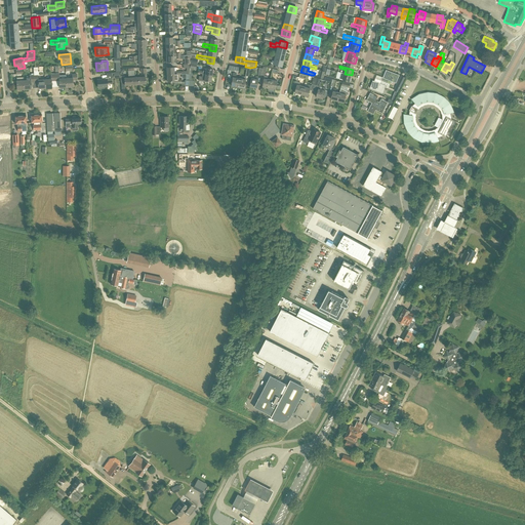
[(265,76),(267,67),(265,67),(263,67),(263,68),(261,75),(264,76),(264,78),(261,87),(269,88),(270,79),(267,79),(268,76),(265,76)]
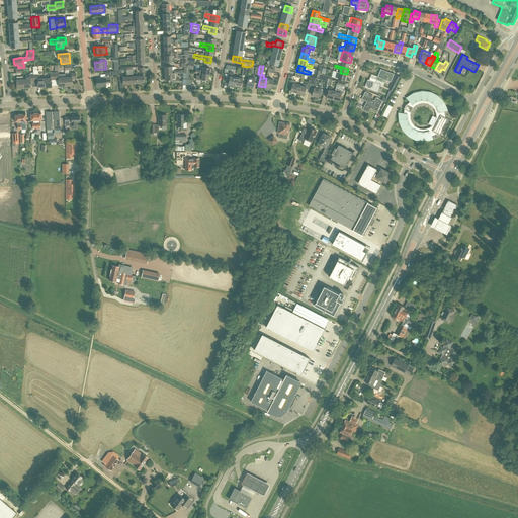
[(123,84),(130,83),(128,67),(126,67),(126,70),(126,76),(122,77),(122,75),(118,75),(119,81),(122,81),(123,84)]
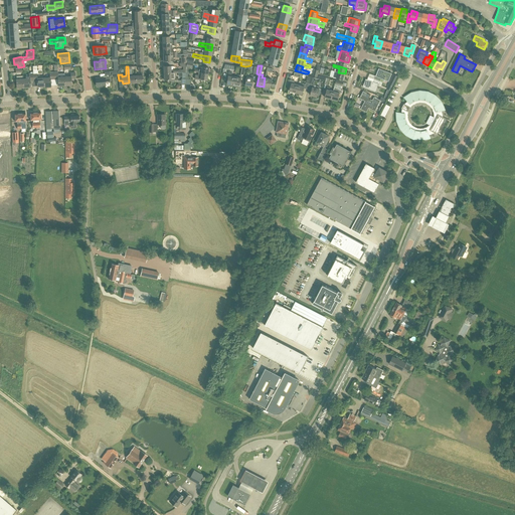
[(136,75),(136,82),(143,82),(143,76),(144,76),(144,70),(148,69),(148,67),(143,67),(143,66),(138,67),(138,71),(141,71),(141,74),(136,75)]
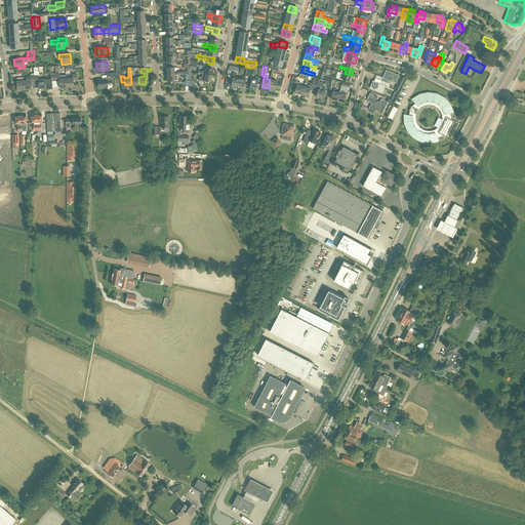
[(382,77),(381,80),(387,82),(387,83),(390,84),(391,84),(392,81),(396,82),(397,79),(398,75),(387,70),(384,78),(382,77)]
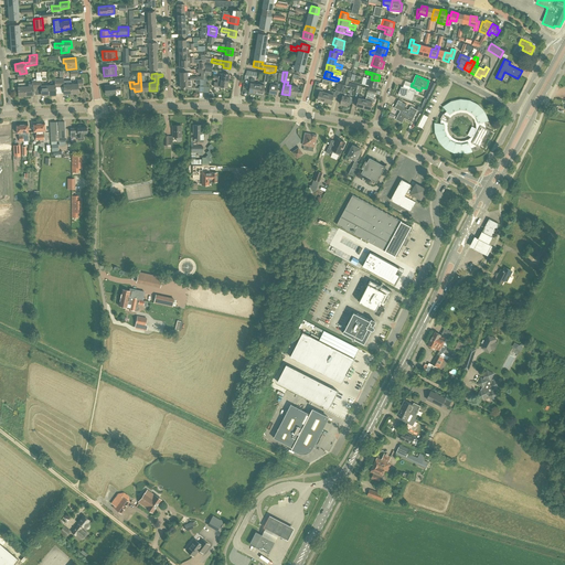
[(55,94),(60,94),(60,78),(54,80),(54,85),(49,85),(49,95),(55,95),(55,94)]
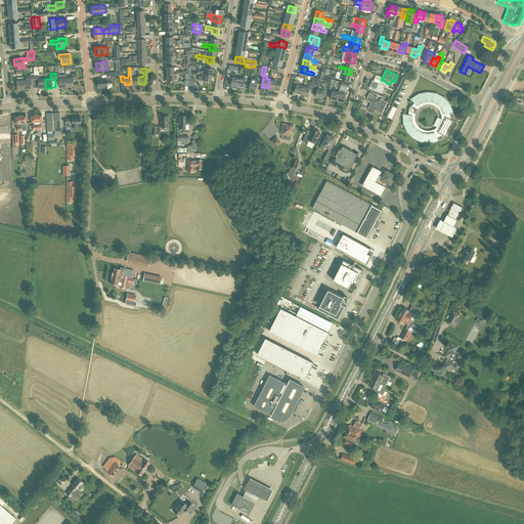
[(67,87),(66,78),(59,78),(59,73),(55,73),(55,87),(59,86),(59,87),(67,87)]
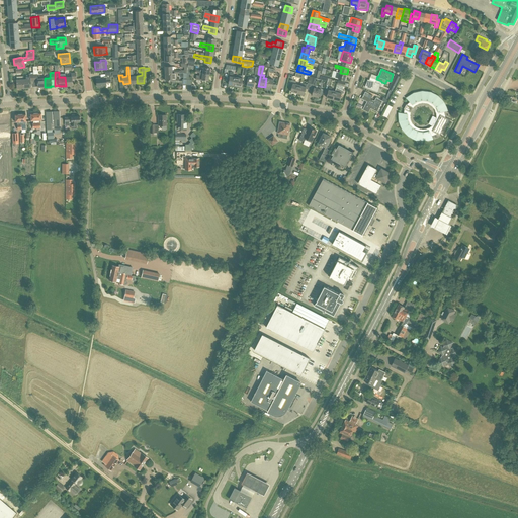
[(347,74),(340,73),(337,72),(335,78),(345,80),(347,74)]
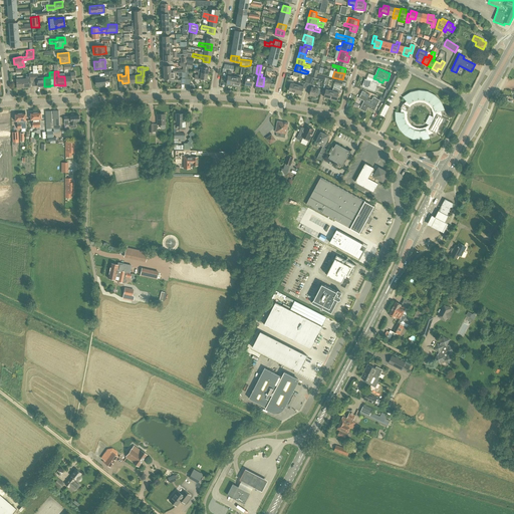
[(44,86),(44,77),(37,78),(37,72),(33,73),(34,86),(37,86),(44,86)]
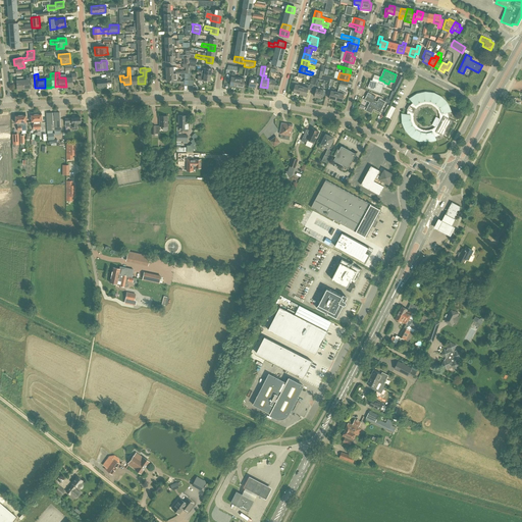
[(65,77),(66,87),(72,87),(72,81),(76,80),(76,73),(71,73),(71,77),(65,77)]
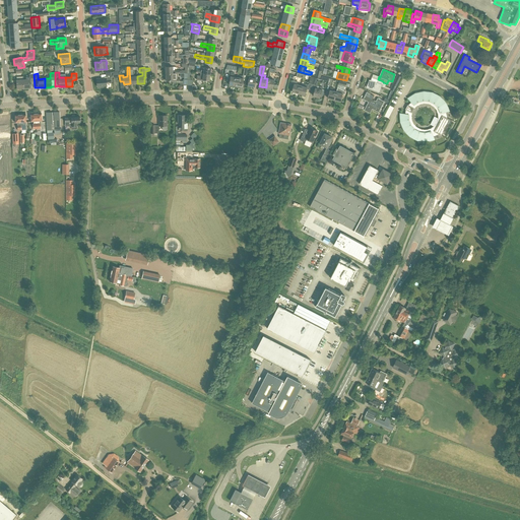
[(209,80),(209,74),(200,73),(200,75),(197,75),(197,77),(196,80),(200,80),(207,81),(207,80),(209,80)]
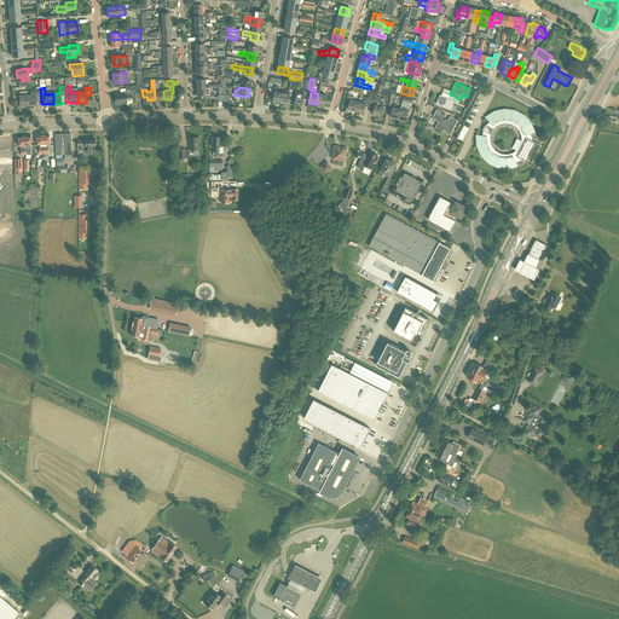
[(36,104),(41,104),(40,88),(35,88),(35,92),(30,92),(30,94),(28,94),(28,105),(36,105),(36,104)]
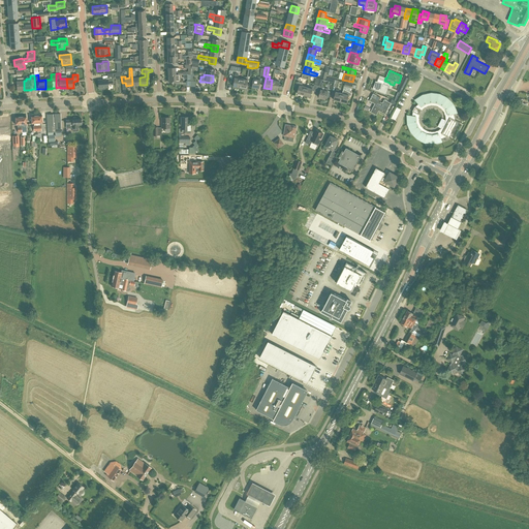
[(179,75),(168,75),(168,82),(172,82),(172,84),(183,83),(183,80),(179,80),(179,75)]
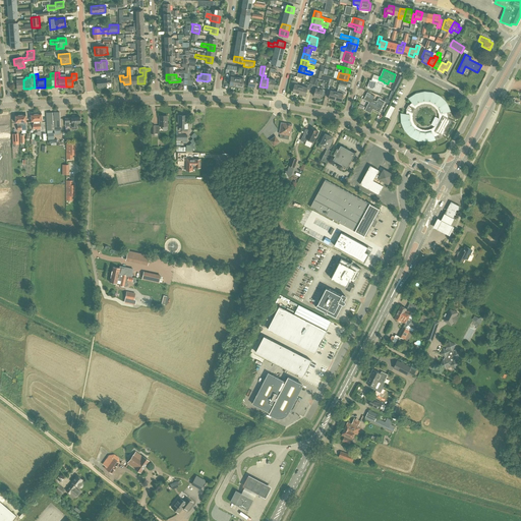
[(396,91),(403,76),(400,74),(394,85),(396,87),(394,90),(396,91)]
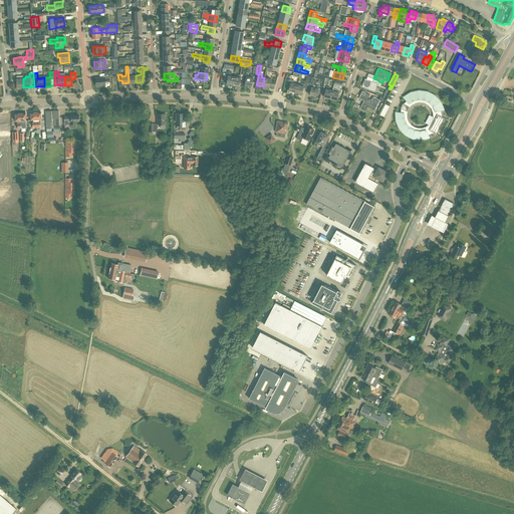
[(232,84),(232,86),(236,86),(238,85),(239,85),(240,79),(240,77),(241,75),(240,75),(238,74),(238,76),(234,76),(232,84)]
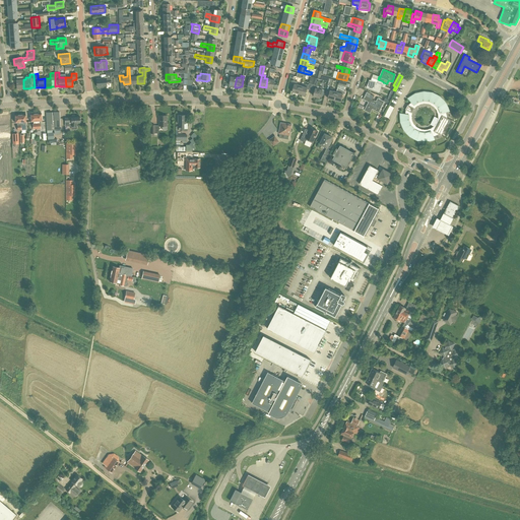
[(255,78),(256,75),(253,75),(253,78),(249,77),(247,85),(254,87),(255,78)]
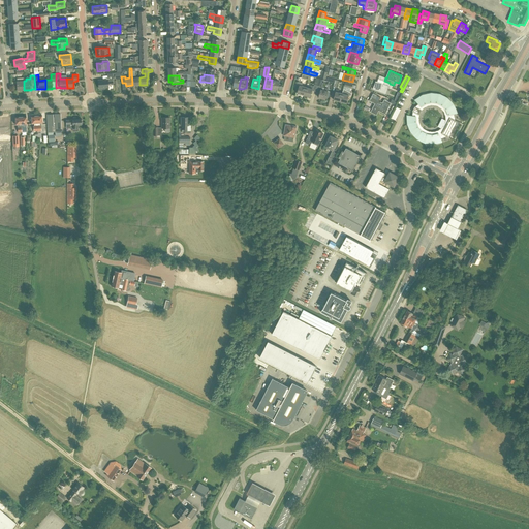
[(113,81),(113,79),(104,80),(98,80),(99,88),(101,90),(104,89),(105,88),(109,87),(109,85),(113,85),(113,81)]
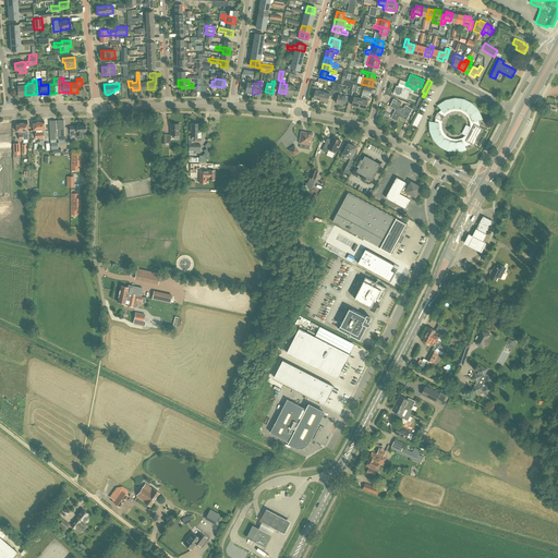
[(411,88),(411,87),(405,85),(404,88),(397,85),(395,91),(396,91),(393,94),(407,99),(410,93),(413,94),(414,89),(411,88)]
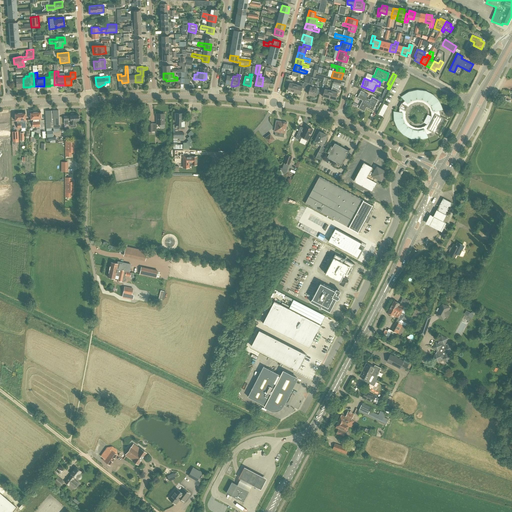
[(294,92),(296,84),(293,83),(292,80),(288,79),(286,85),(289,86),(288,91),(294,92)]
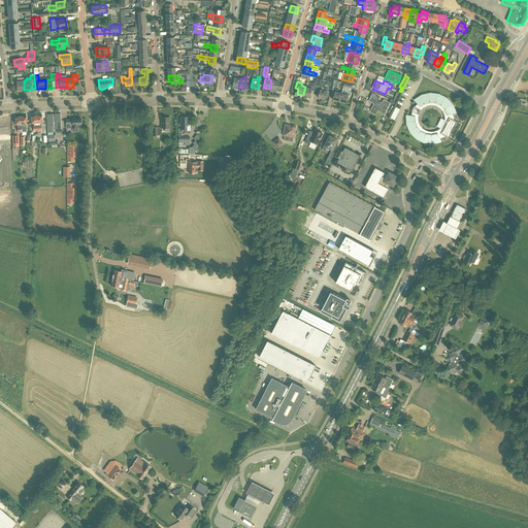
[(309,97),(311,91),(312,91),(314,86),(310,85),(309,87),(306,86),(305,87),(303,95),(309,97)]
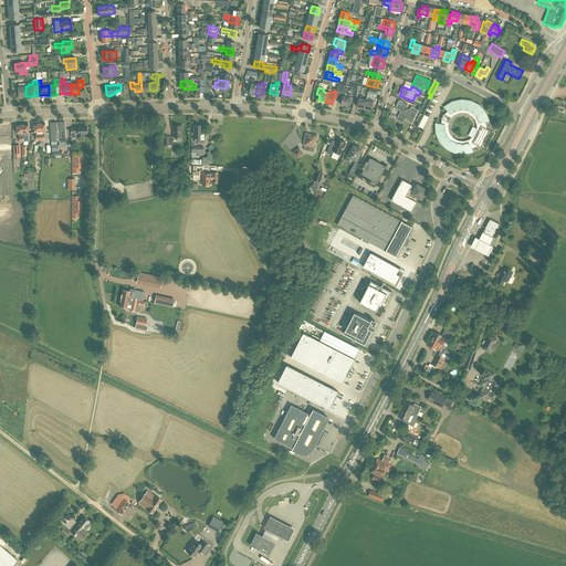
[(367,95),(367,97),(366,100),(364,108),(370,111),(374,102),(376,103),(376,100),(374,98),(376,95),(376,94),(368,92),(367,95)]
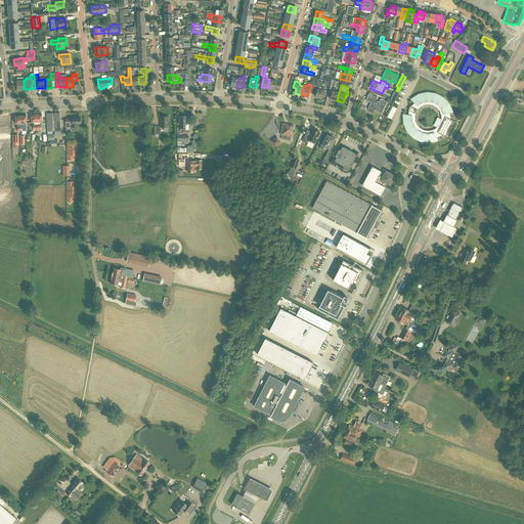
[(321,89),(318,88),(317,92),(315,97),(322,98),(322,96),(325,97),(325,96),(326,93),(326,92),(324,91),(324,90),(325,88),(321,87),(321,89)]
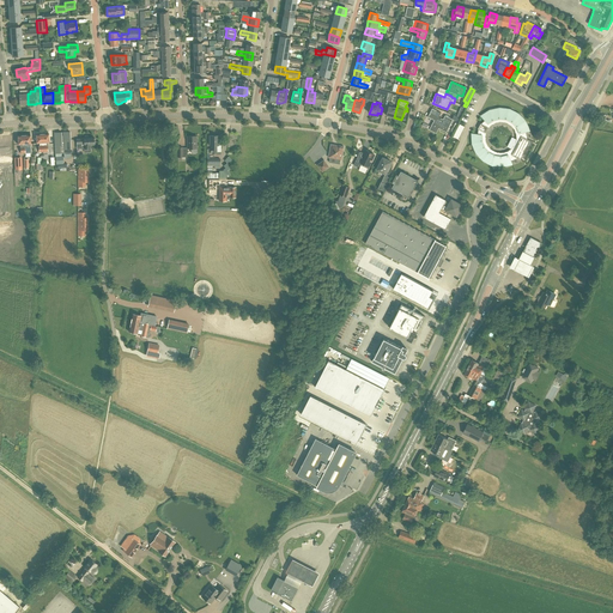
[(523,117),(522,119),(519,115),(515,111),(514,113),(510,110),(505,108),(504,110),(501,108),(495,109),(495,110),(490,110),(486,113),(486,114),(481,116),(484,122),(481,123),(480,123),(478,129),(478,134),(472,133),(473,139),(472,139),(473,144),(475,149),(474,150),(477,153),(480,156),(480,158),(484,161),(489,162),(489,164),(492,165),(498,165),(498,167),(503,167),(508,164),(508,165),(513,164),(511,161),(517,158),(521,159),(530,140),(528,139),(526,132),(529,132),(528,127),(527,127),(526,122),(523,117)]
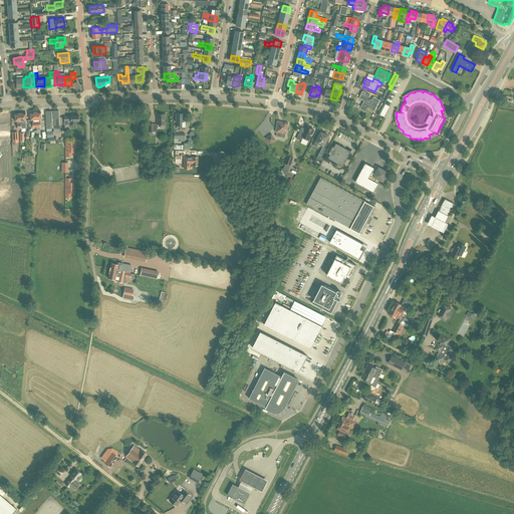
[(371,99),(360,94),(358,97),(364,100),(360,108),(365,111),(368,107),(374,110),(379,100),(373,96),(371,99)]
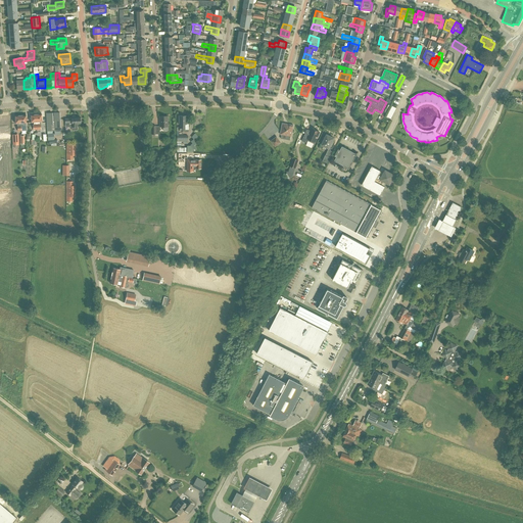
[(391,119),(395,109),(396,108),(392,106),(386,116),(391,119)]
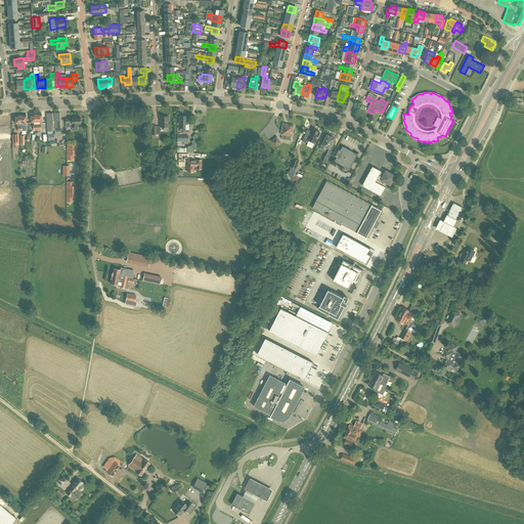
[(60,127),(60,113),(53,113),(53,117),(52,113),(46,114),(46,125),(47,131),(55,131),(61,131),(61,127),(60,127)]
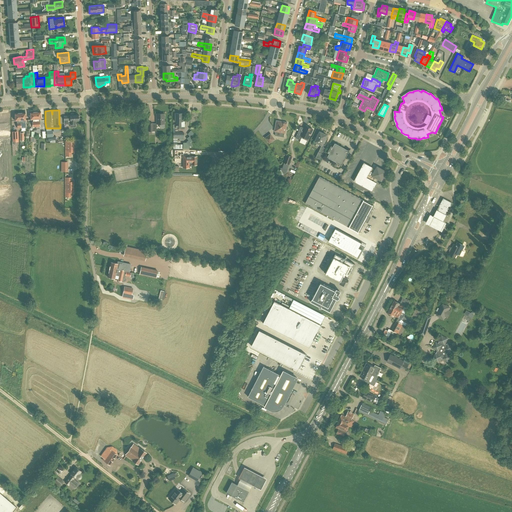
[(74,115),(74,113),(71,114),(70,115),(70,116),(64,116),(64,125),(70,124),(70,127),(71,127),(75,127),(76,126),(75,121),(79,121),(78,114),(74,115)]
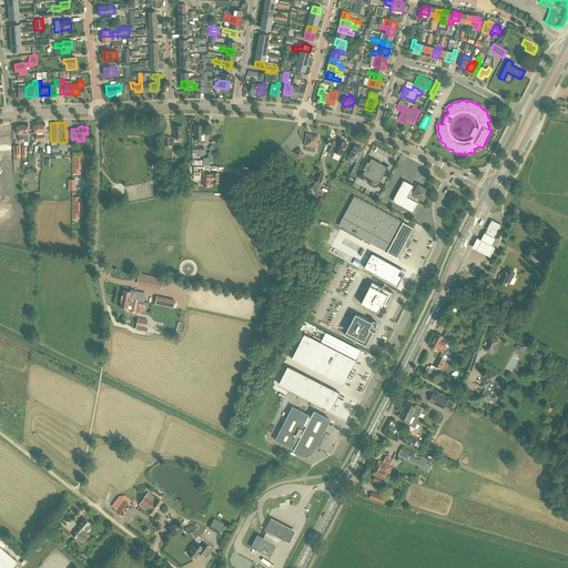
[(182,127),(173,127),(173,137),(173,138),(176,138),(178,141),(182,141),(182,138),(182,127)]
